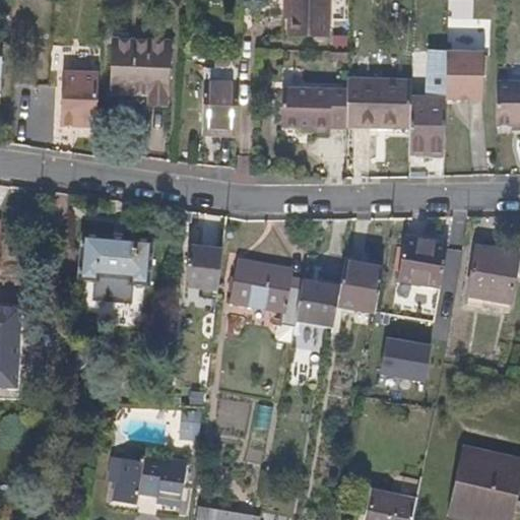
[(329,37),(330,0),(289,0),(288,37),(329,37)]
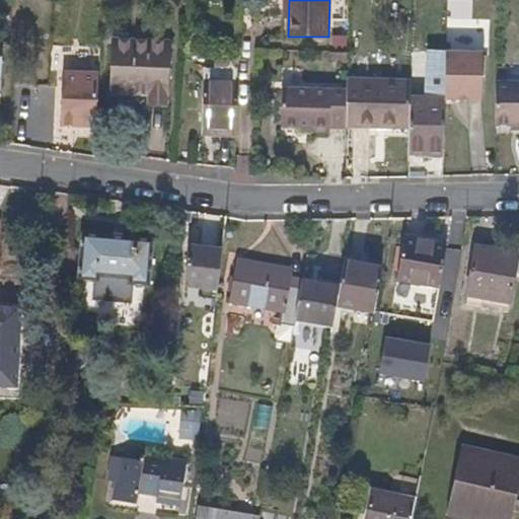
[(169,41),(114,36),(113,91),(149,93),(149,104),(168,104),(169,41)]
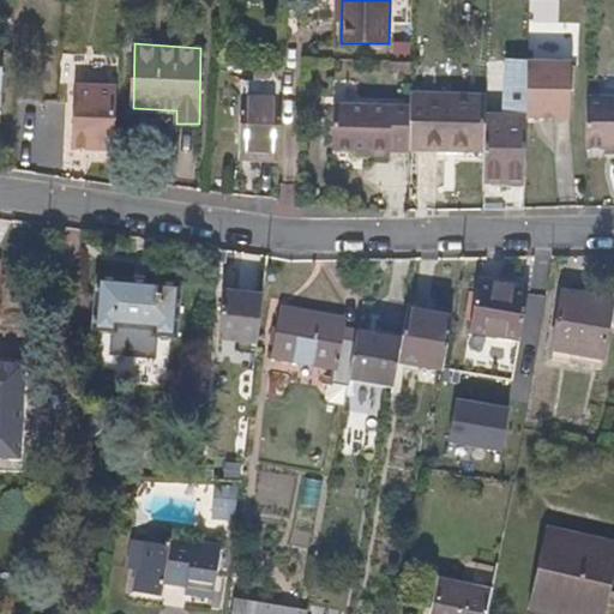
[(529,56),(528,113),(571,114),(571,56),(529,56)]
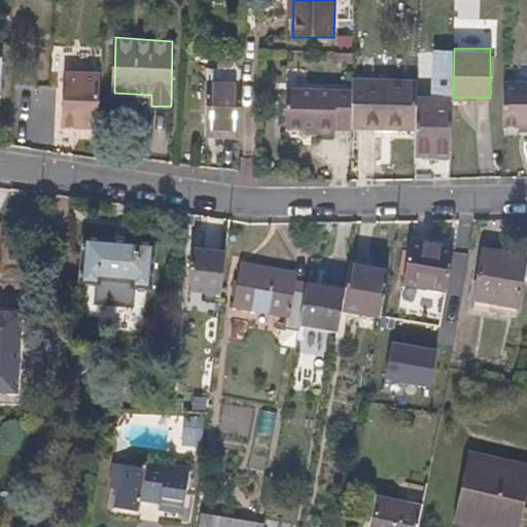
[(355,51),(337,51),(337,61),(355,62),(355,51)]
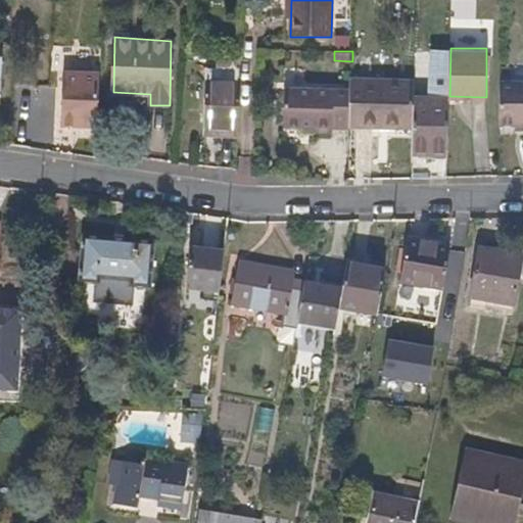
[(61,127),(98,129),(100,95),(100,76),(63,74),(61,127)]
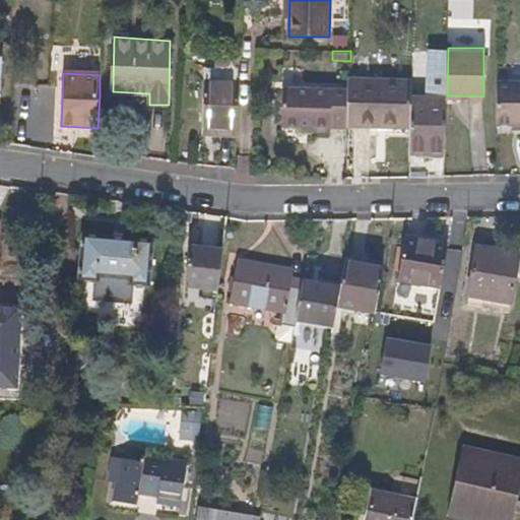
[(349,123),(349,125),(410,126),(411,95),(412,79),(350,77),(350,82),(350,84),(349,123)]
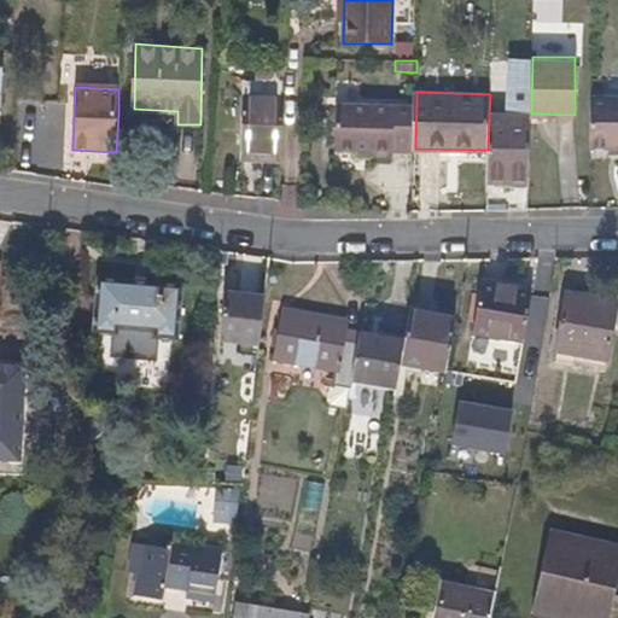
[(617,94),(592,94),(590,145),(610,146),(617,145),(617,94)]
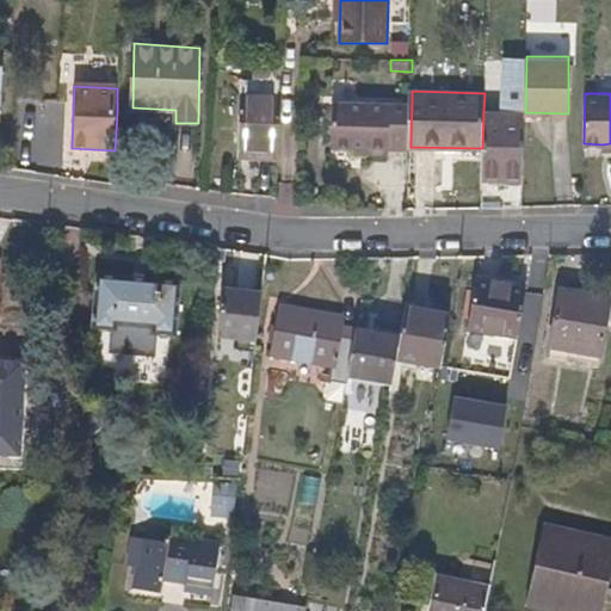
[(277,156),(279,131),(279,103),(241,99),(236,150),(236,154),(277,156)]
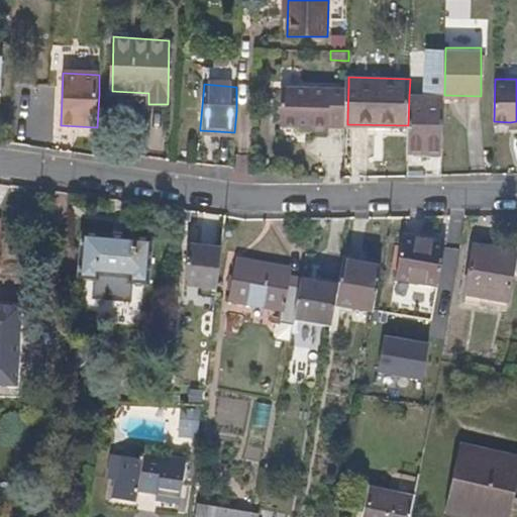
[(346,122),(347,122),(348,84),(283,84),(282,121),(297,121),(310,121),(310,128),(328,128),(328,121),(346,122)]
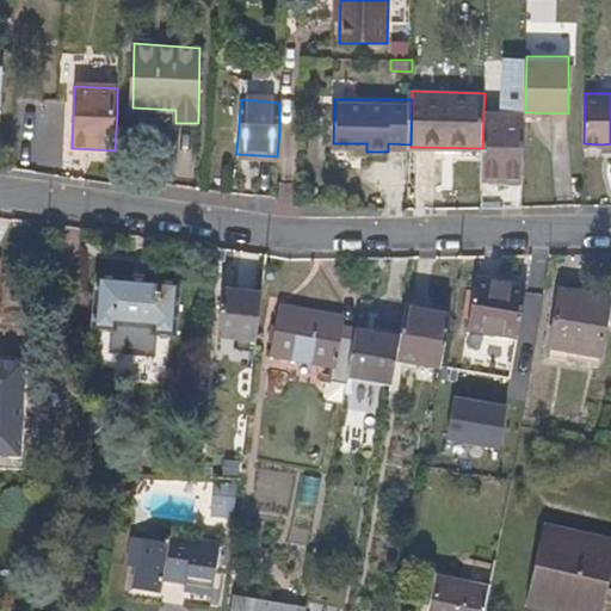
[(481,177),(524,178),(525,115),(525,112),(483,112),(482,148),(481,177)]
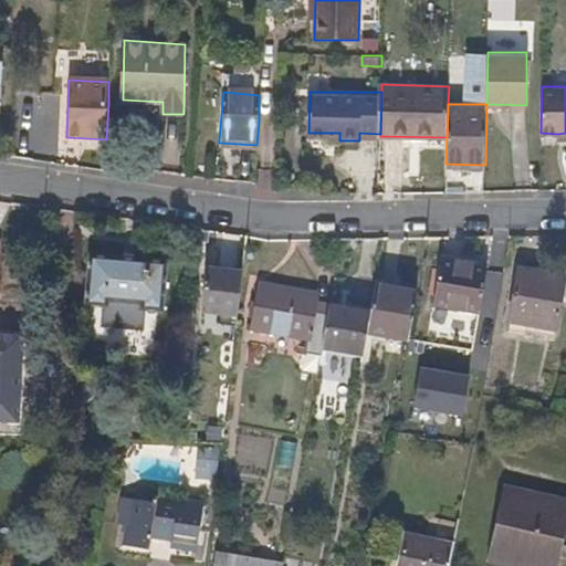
[(167,312),(168,261),(91,257),(87,305),(108,307),(108,301),(143,302),(142,310),(167,312)]
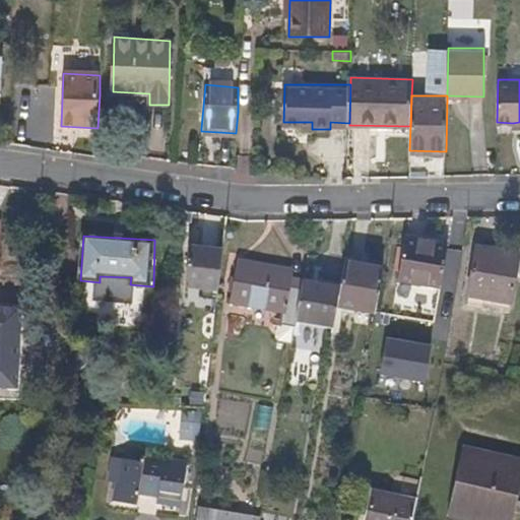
[(406,236),(399,277),(439,284),(446,245),(406,236)]
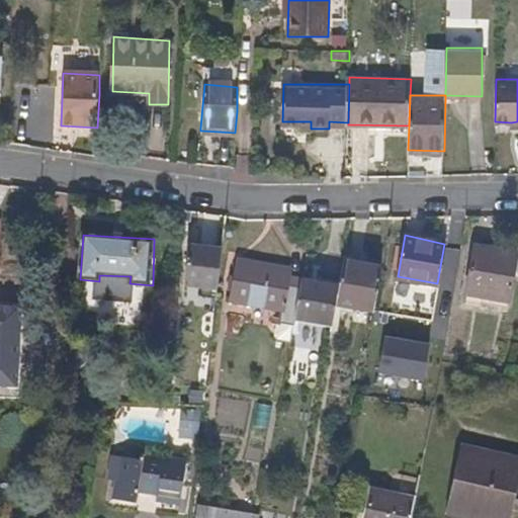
[(189,246),(186,284),(196,284),(216,285),(218,267),(220,247),(189,246)]
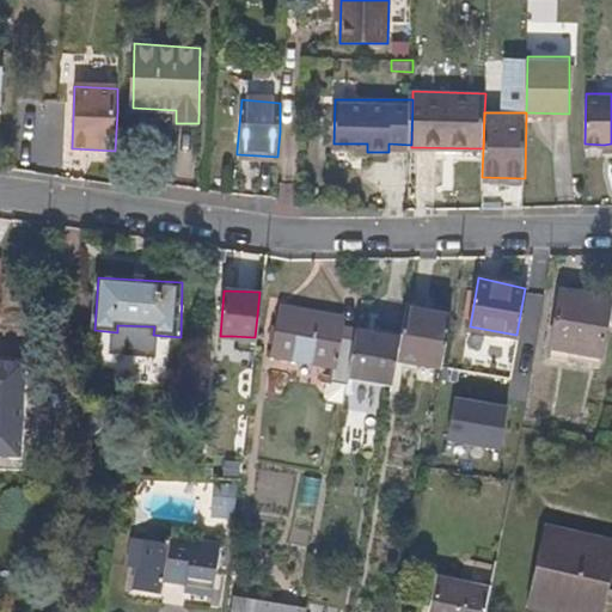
[(611,317),(611,298),(564,291),(556,346),(605,354),(611,317)]
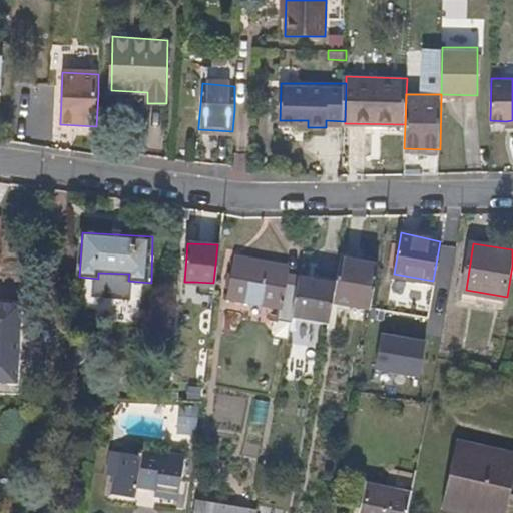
[(340,257),(335,283),(332,299),(369,307),(377,265),(340,257)]
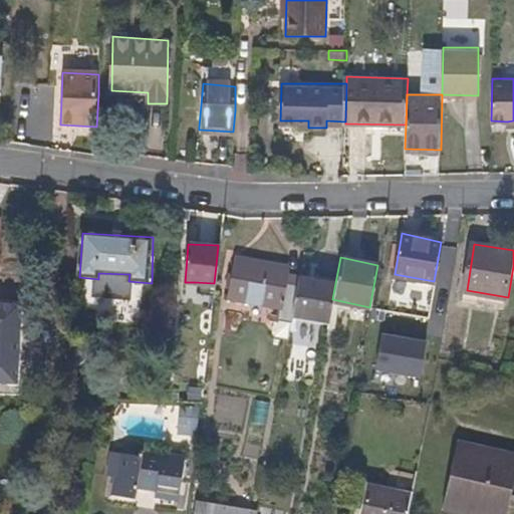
[(292,314),(297,286),(283,282),(286,266),(237,258),(229,297),(279,305),(278,311),(277,322),(290,323),(292,314)]
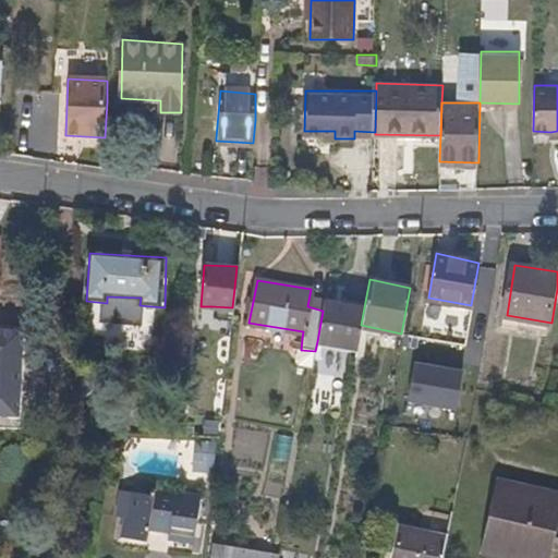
[(364,307),(324,301),(323,311),(317,341),(358,346),(361,325),(364,307)]
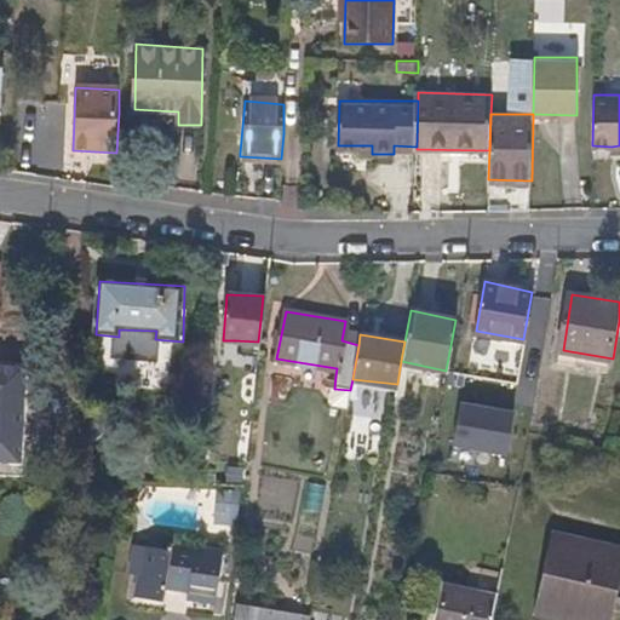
[(257,355),(258,342),(235,340),(234,352),(257,355)]
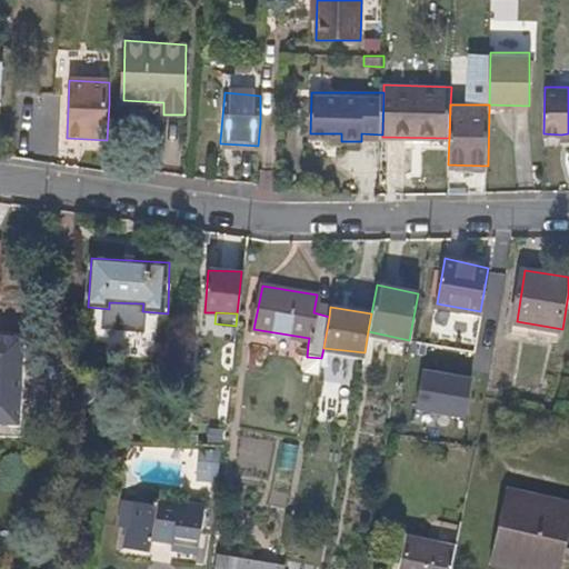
[(0,362),(0,401),(22,402),(23,362),(0,362)]
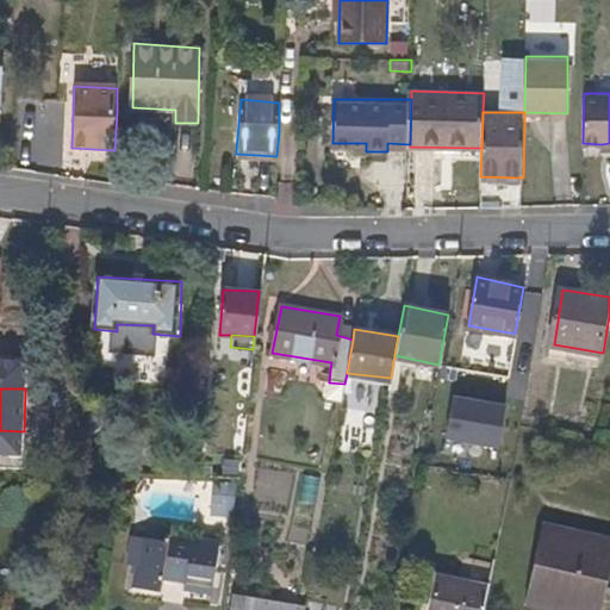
[(443,394),(440,441),(497,446),(500,399),(443,394)]
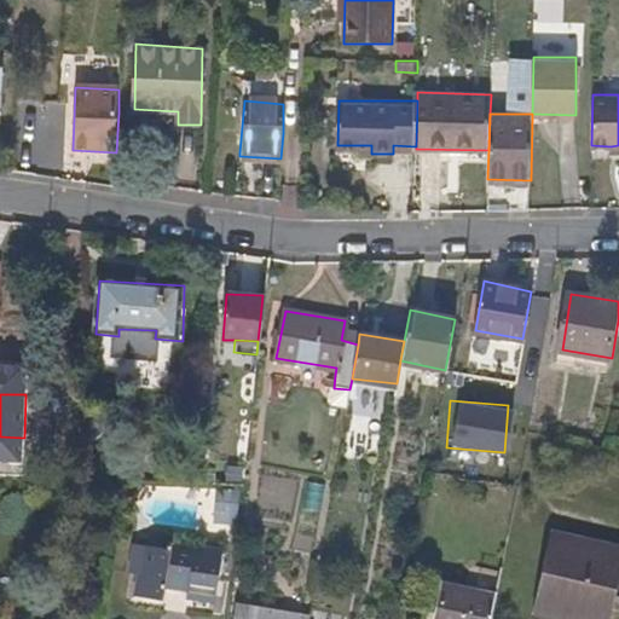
[(246,464),(213,464),(212,482),(244,485),(246,464)]
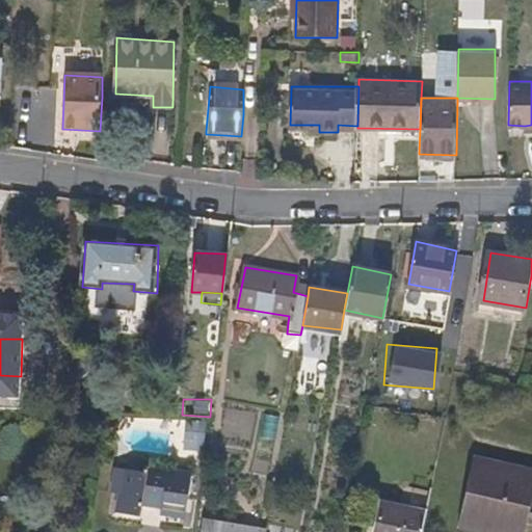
[(184,419),(181,449),(201,451),(205,421),(184,419)]
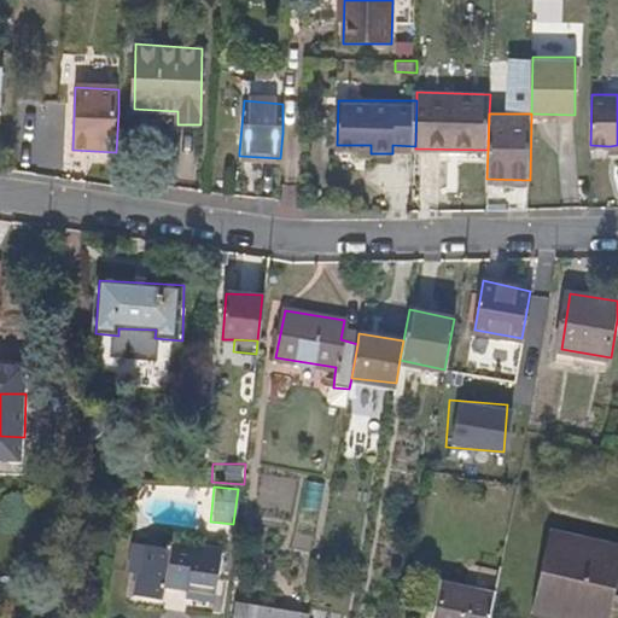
[(552,588),(547,610),(579,617),(608,617),(617,576),(617,547),(547,532),(535,584),(552,588)]
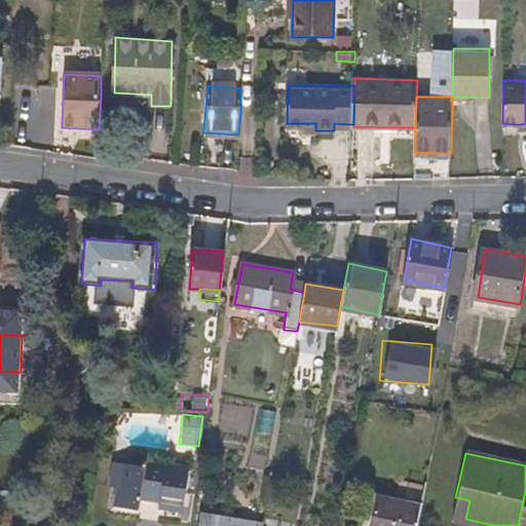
[(183,510),(189,467),(147,459),(144,465),(114,461),(111,485),(118,486),(115,504),(138,509),(140,496),(159,499),(158,505),(183,510)]
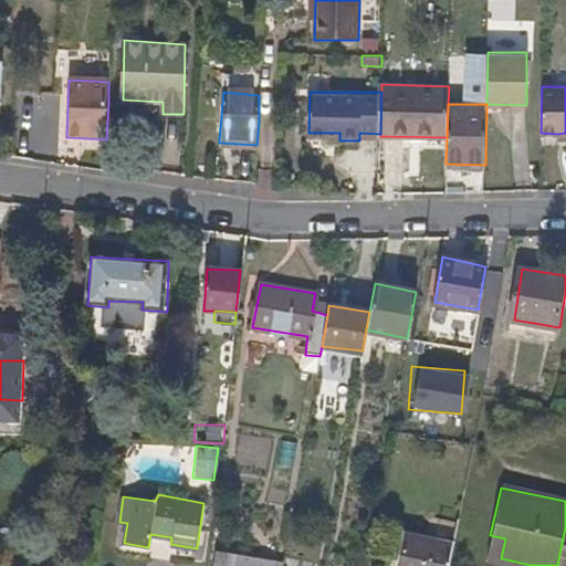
[(399,565),(447,565),(452,544),(405,534),(399,565)]
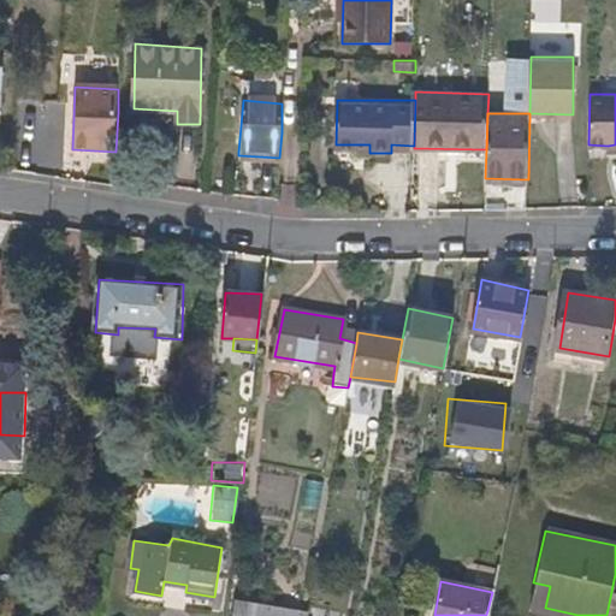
[(528,604),(545,608),(550,586),(533,582),(528,604)]
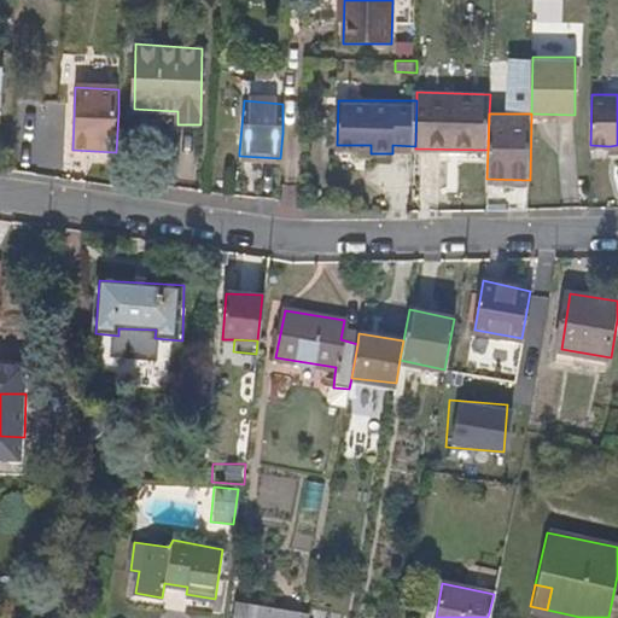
[(248,617),(305,617),(308,611),(251,602),(248,617)]
